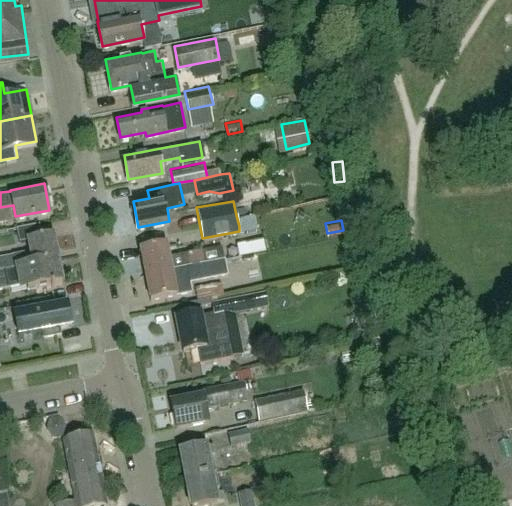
[(0,266),(58,255),(53,231),(26,236),(29,249),(0,254),(0,266)]
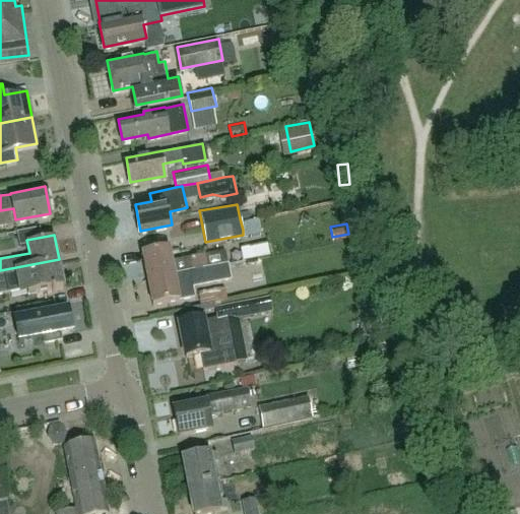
[(247,256),(273,253),(271,240),(245,244),(247,256)]
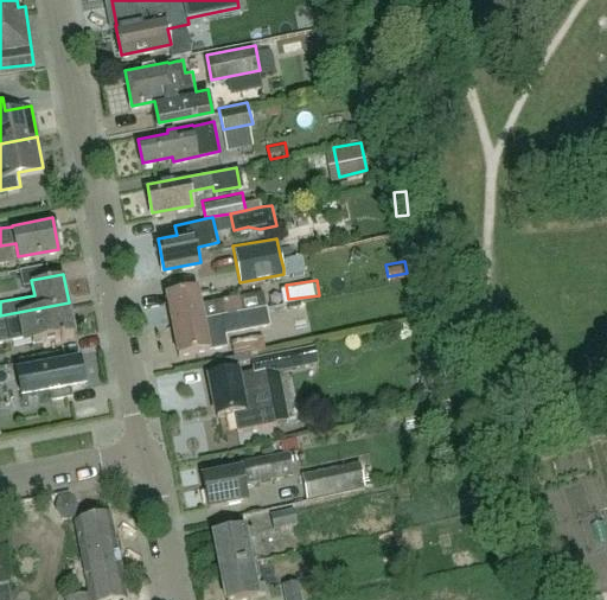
[(173,323),(262,305),(260,289),(203,300),(200,286),(167,292),(173,323)]
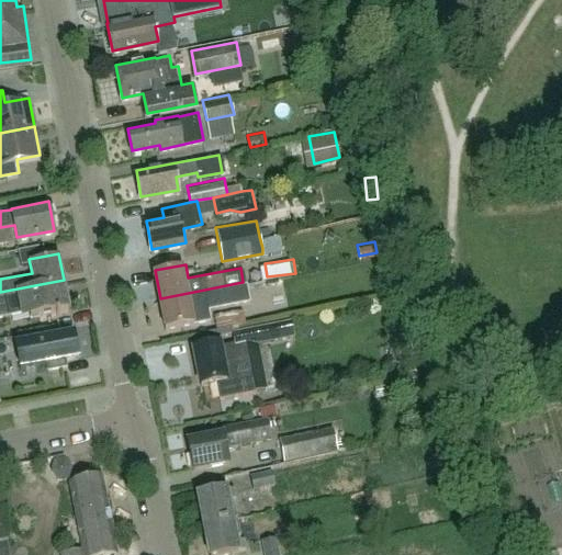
[(0,312),(29,306),(30,313),(68,305),(64,280),(0,292),(0,312)]
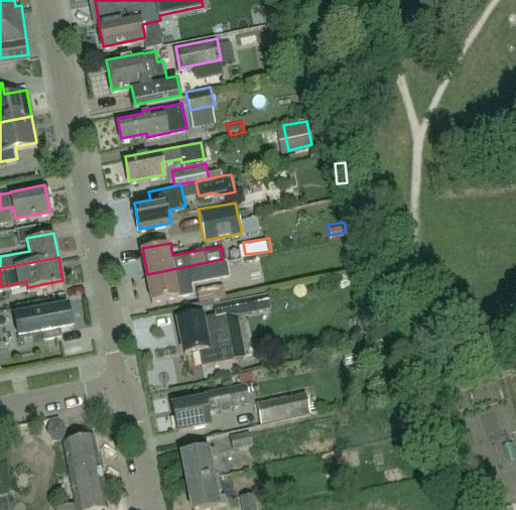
[(226,271),(223,259),(147,274),(152,299),(179,294),(192,291),(190,278),(226,271)]
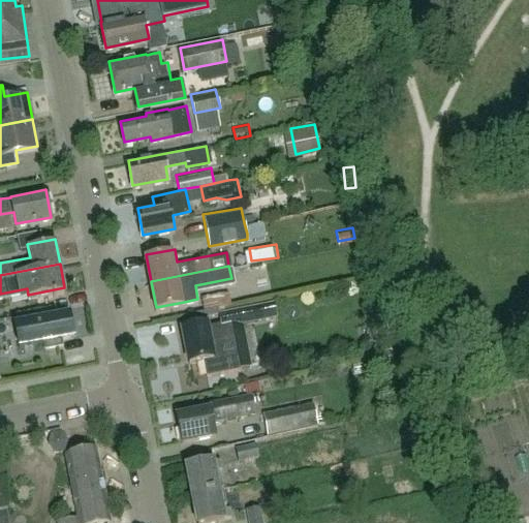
[(228,310),(230,321),(240,320),(253,317),(250,306),(228,310)]
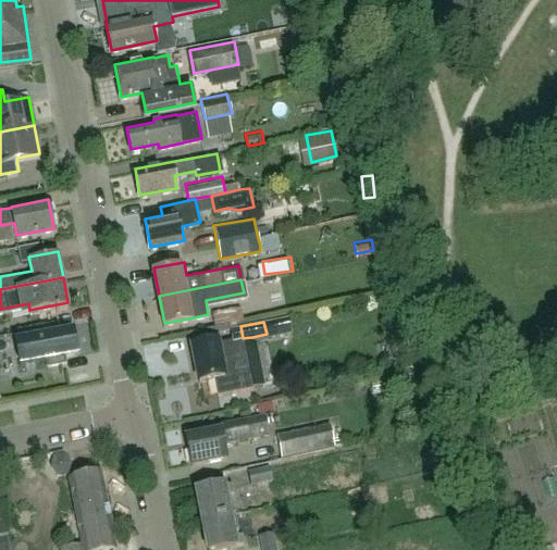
[(41,336),(24,339),(17,340),(20,352),(26,351),(27,355),(45,352),(47,362),(64,359),(63,352),(77,350),(73,326),(41,333),(41,336)]
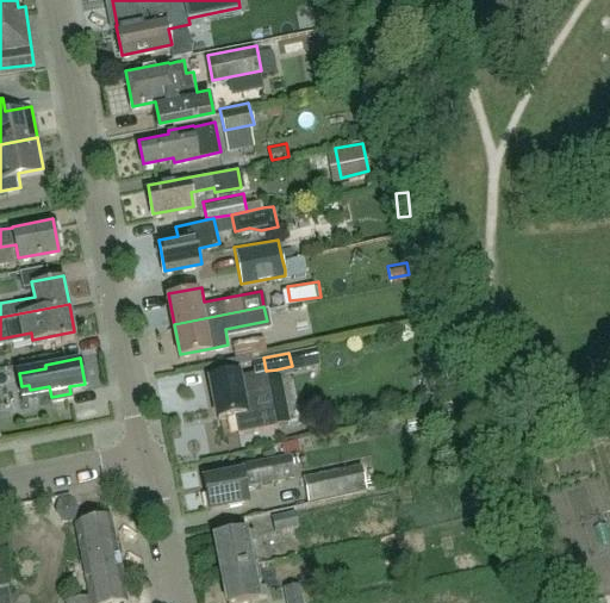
[(268,385),(266,371),(255,373),(254,370),(240,372),(238,370),(211,375),(219,416),(235,412),(238,430),(277,423),(268,385)]
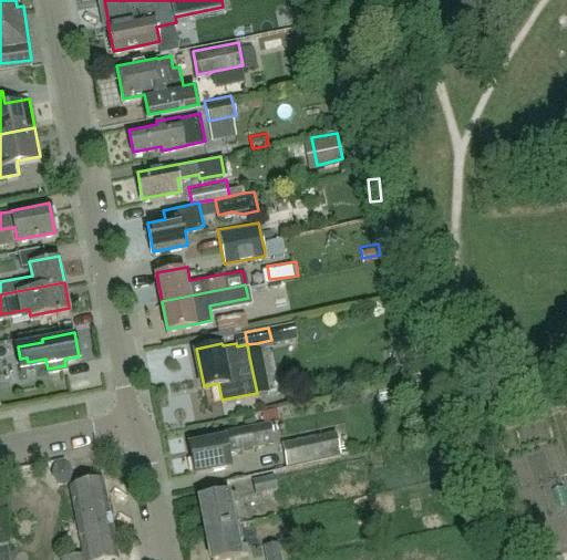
[(256,444),(255,441),(251,424),(224,429),(208,433),(209,438),(189,442),(195,469),(232,463),(228,449),(256,444)]
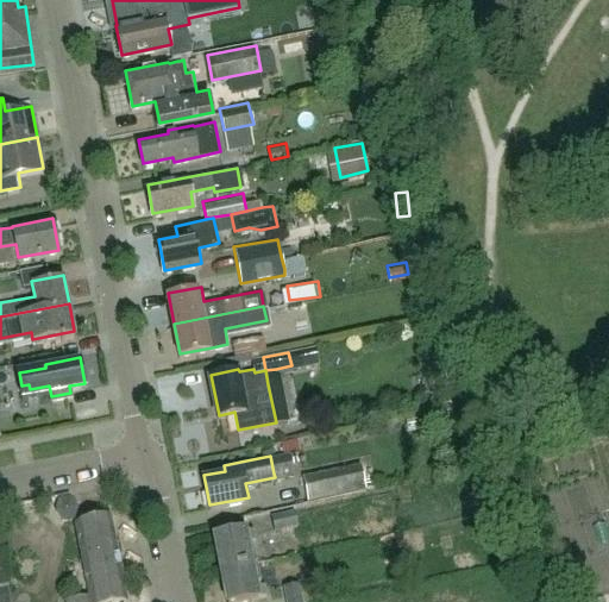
[(360,461),(302,472),(307,496),(365,484),(360,461)]
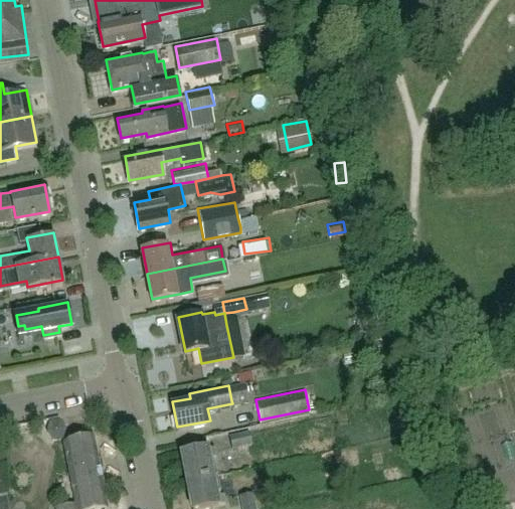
[(249,430),(230,434),(233,445),(251,441),(249,430)]
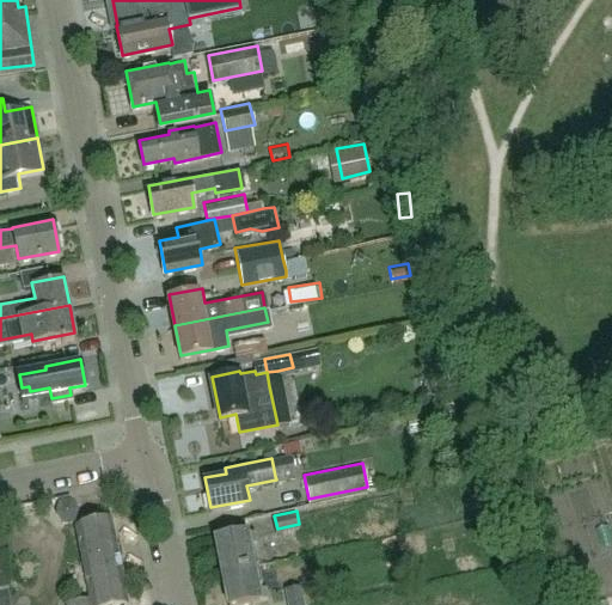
[(89,594),(66,599),(66,604),(98,604),(127,599),(118,557),(110,515),(74,523),(83,564),(89,594)]
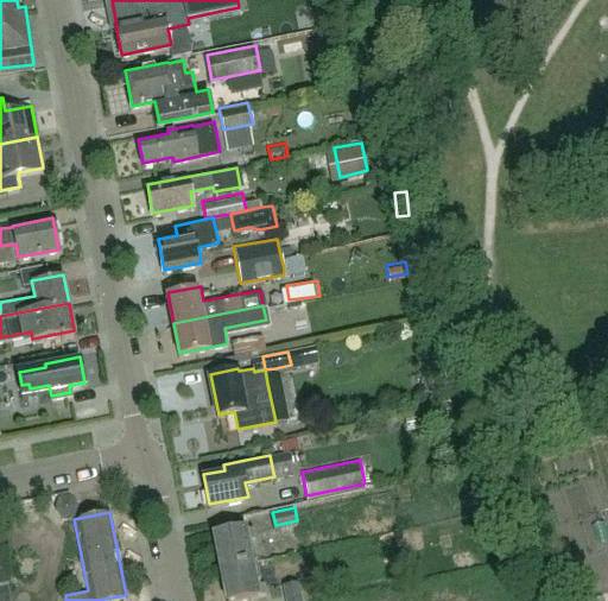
[(246,526),(245,524),(215,531),(219,548),(254,541),(253,536),(257,535),(254,525),(246,526)]
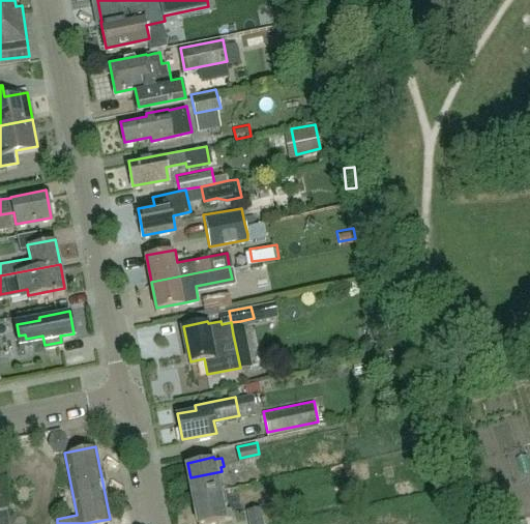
[(222,471),(190,477),(194,493),(225,487),(222,471)]
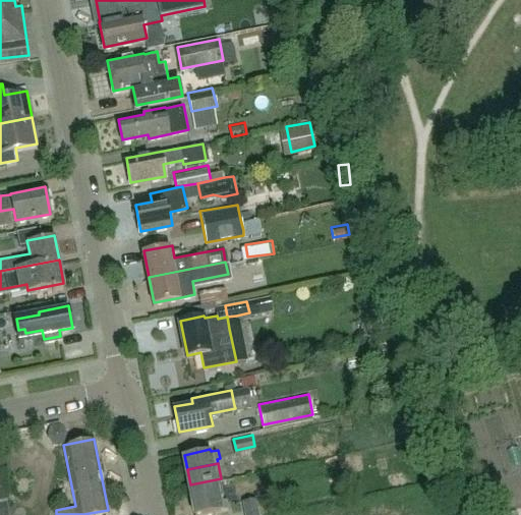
[(193,501),(220,495),(224,495),(221,478),(190,484),(193,501)]
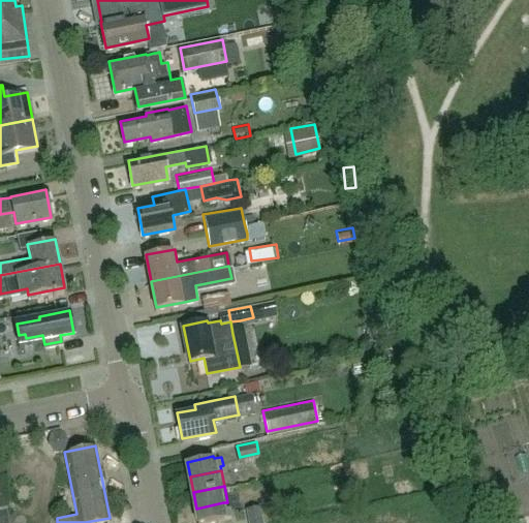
[(0,521),(8,520),(3,493),(0,493),(0,521)]
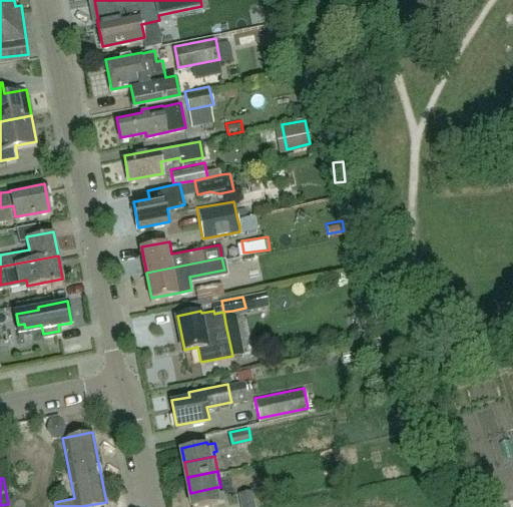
[(216,487),(190,493),(193,506),(219,502),(216,487)]
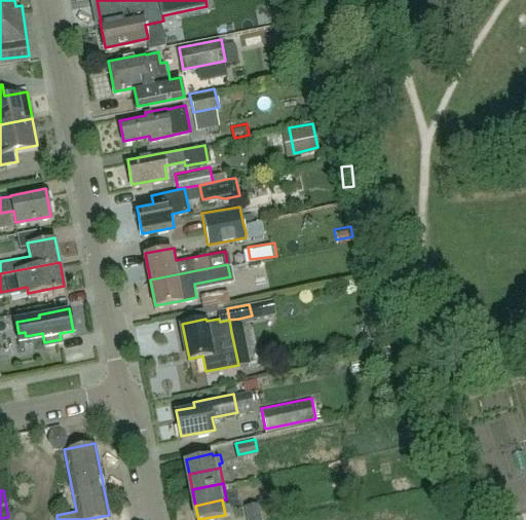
[(259,500),(248,503),(251,519),(262,518),(259,500)]
